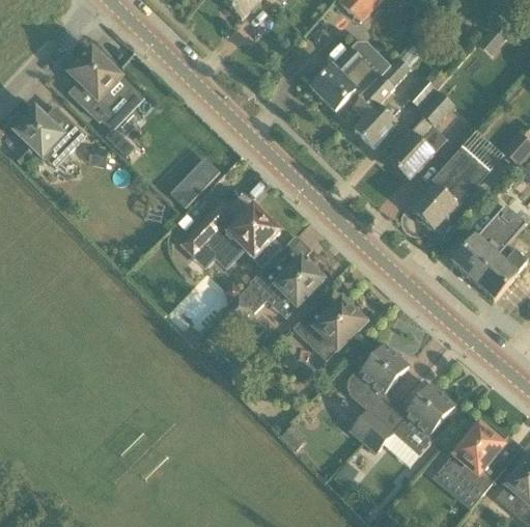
[(243,20),(261,0),(222,0),(232,9),(230,11),(238,18),(239,17),(243,20)]
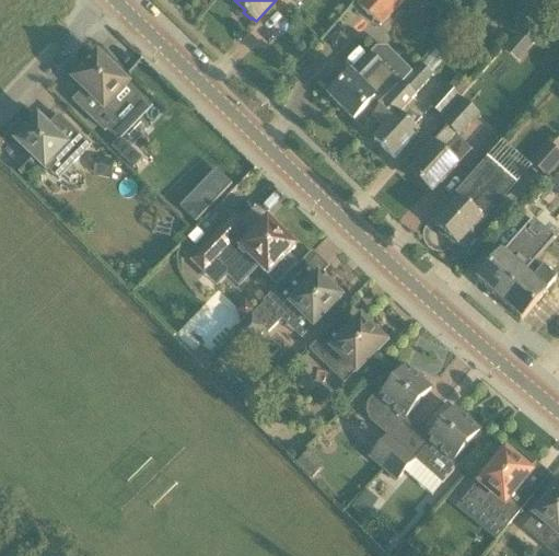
[(358,0),(382,23),(403,0),(358,0)]
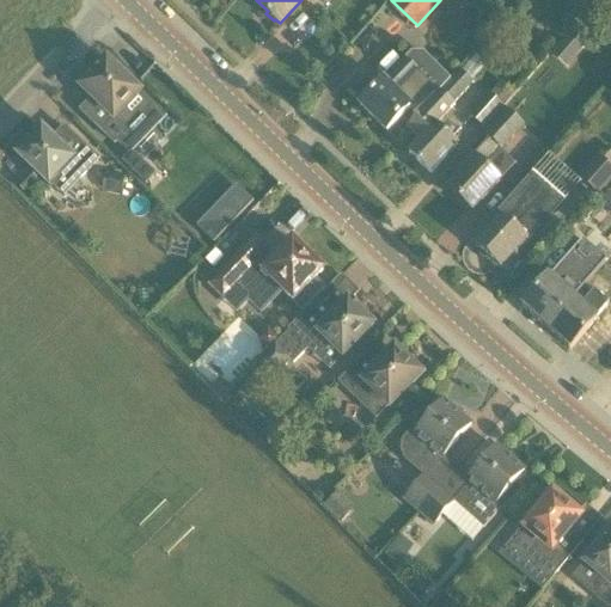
[(598,32),(582,18),(568,34),(584,48),(598,32)]
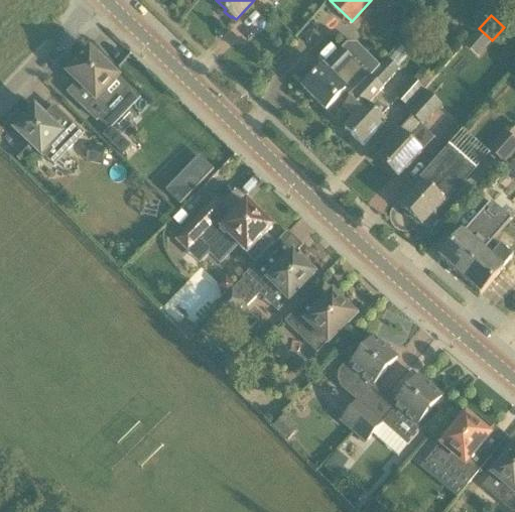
[(352,59),(355,57),(343,46),(325,67),(304,87),(328,109),(346,90),(350,94),(368,76),(352,59)]
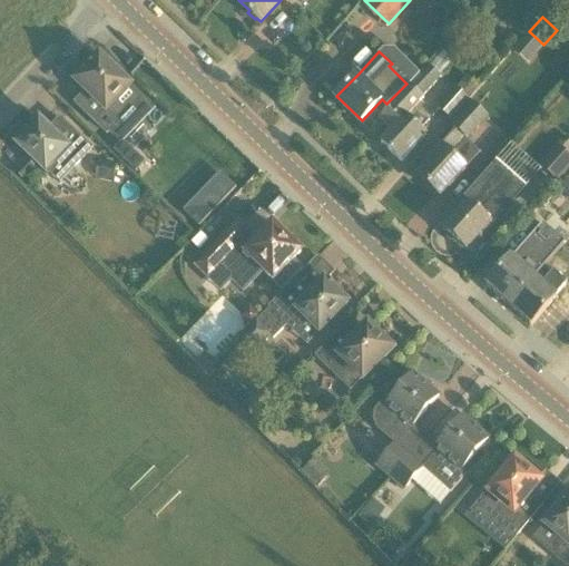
[(87,89),(76,100),(108,132),(120,118),(127,87),(130,84),(98,54),(88,64),(90,66),(87,72),(79,81),(87,89)]
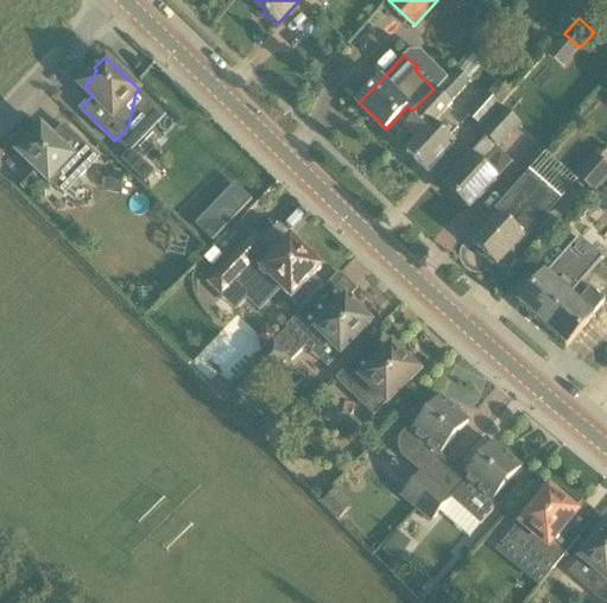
[(455,141),(435,124),(454,102),(453,102),(472,80),(459,67),(438,90),(406,124),(419,137),(408,150),(429,170),(455,141)]
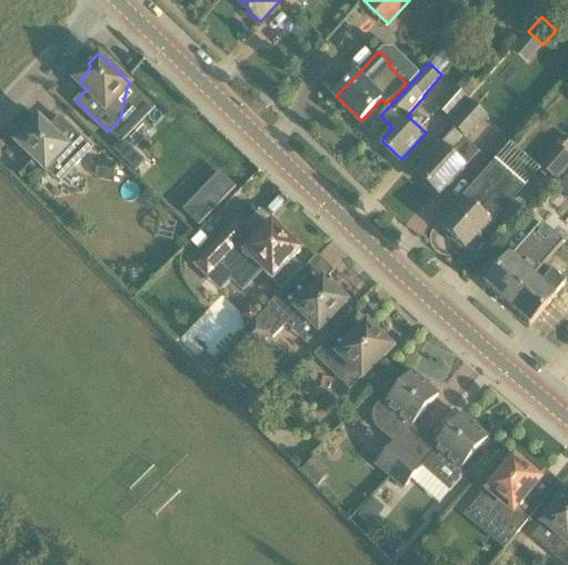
[(437,107),(450,118),(469,98),(455,85),(437,107)]
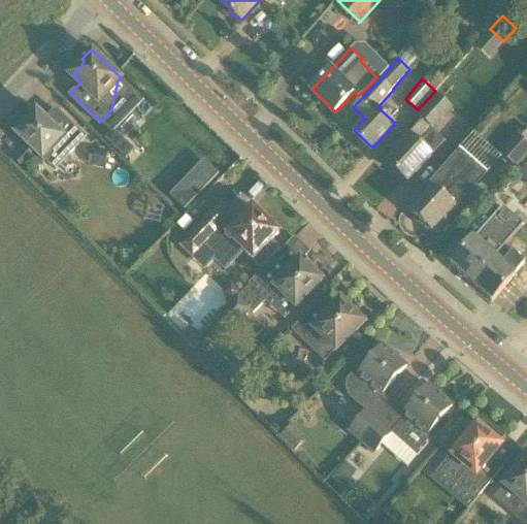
[(452,105),(435,91),(418,109),(416,111),(423,118),(397,145),(400,149),(388,162),(408,181),(432,155),(419,142),(452,105)]
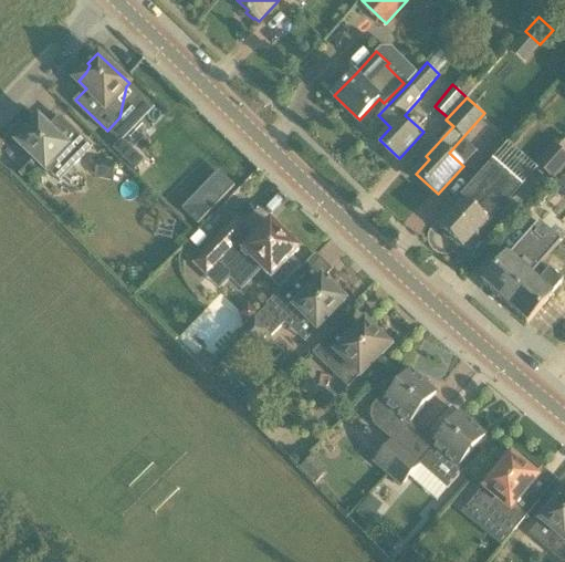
[(19,139),(17,141),(46,169),(60,156),(63,158),(66,162),(76,160),(80,158),(83,155),(92,145),(61,115),(50,126),(40,117),(30,127),(27,127),(18,135),(19,139)]
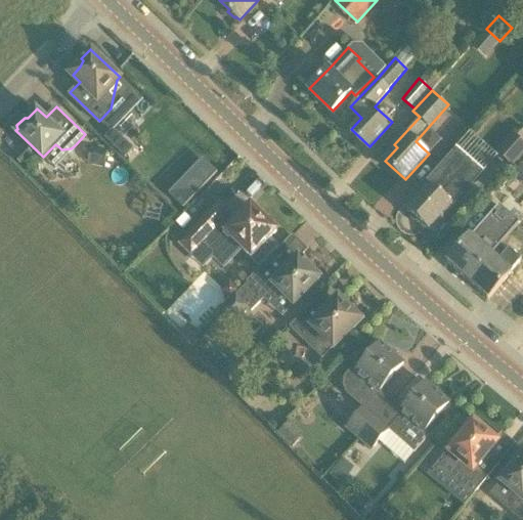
[(114,129),(104,138),(126,158),(134,149),(114,129)]
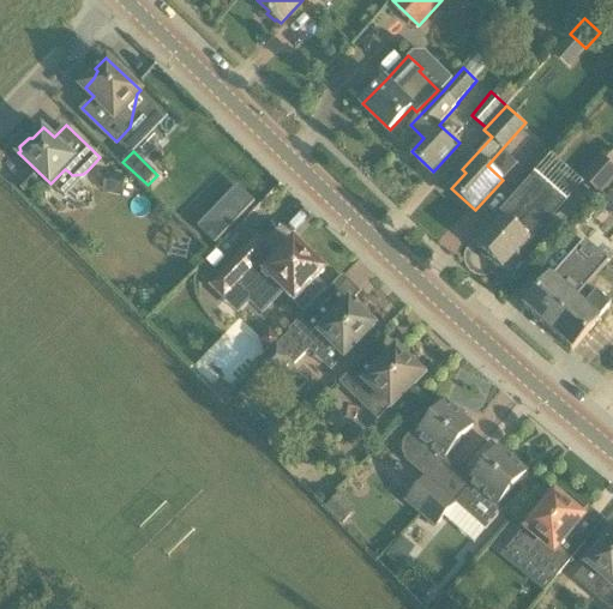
[(612,162),(607,158),(588,180),(601,192),(612,178),(612,162)]
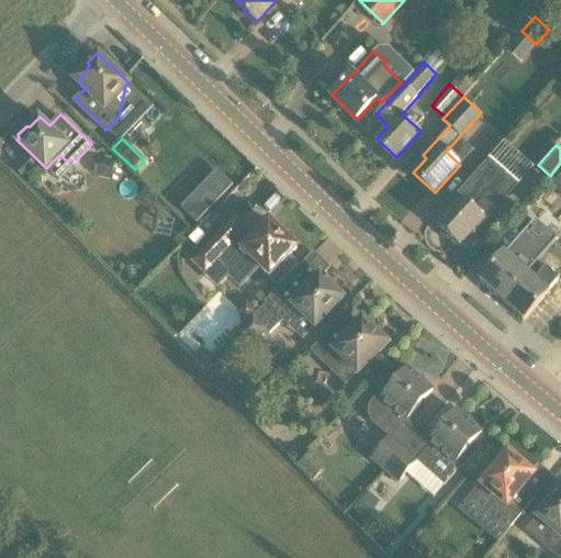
[(477,233),(505,198),(518,182),(489,156),(457,193),(461,198),(438,224),(441,227),(441,231),(442,233),(445,234),(446,234),(448,234),(459,244),(472,230),(477,233)]
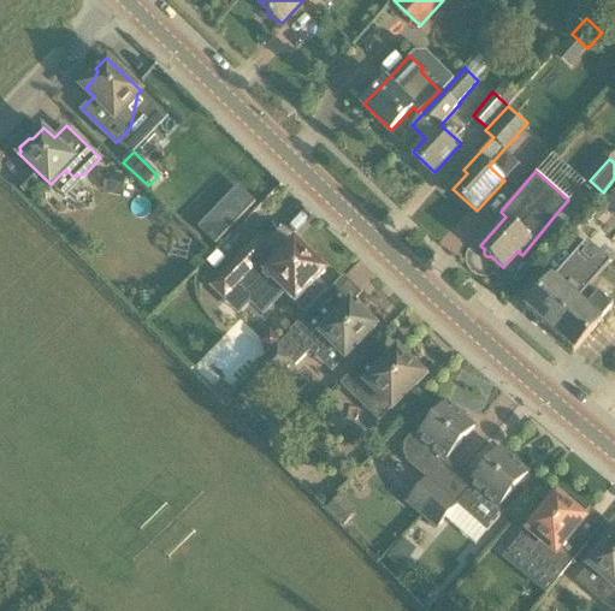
[(128,175),(107,172),(105,190),(125,194),(128,175)]
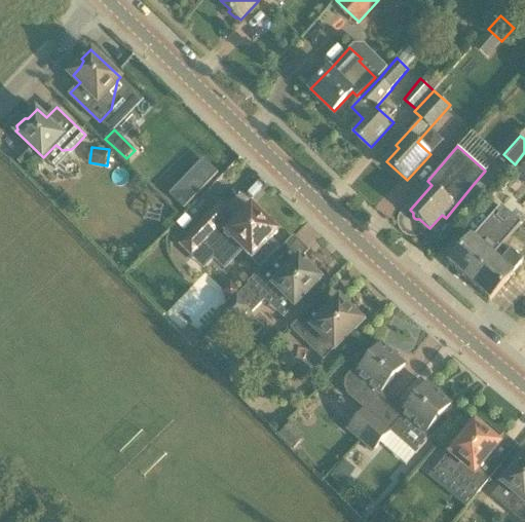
[(170,193),(184,207),(218,171),(203,157),(170,193)]
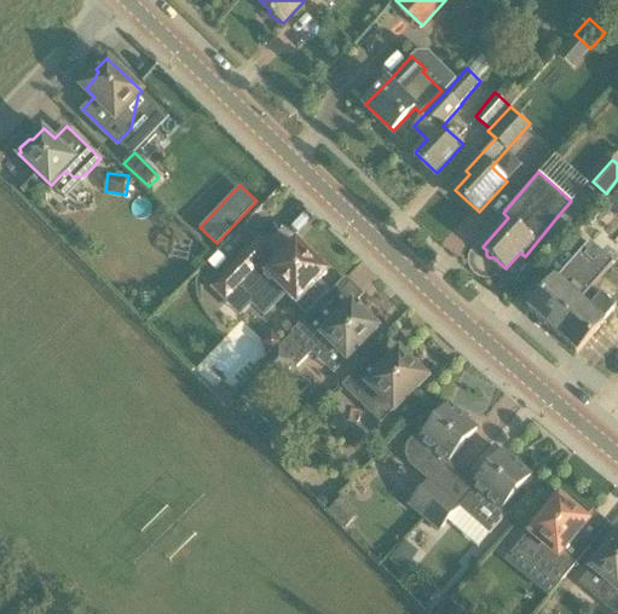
[(284,295),(295,305),(328,271),(325,267),(324,262),(322,258),(318,255),(312,255),(296,241),(272,266),(266,259),(275,250),(260,237),(213,285),(229,300),(247,279),(266,297),(269,299),(272,300),(275,300),(279,299),(281,297),(284,295)]
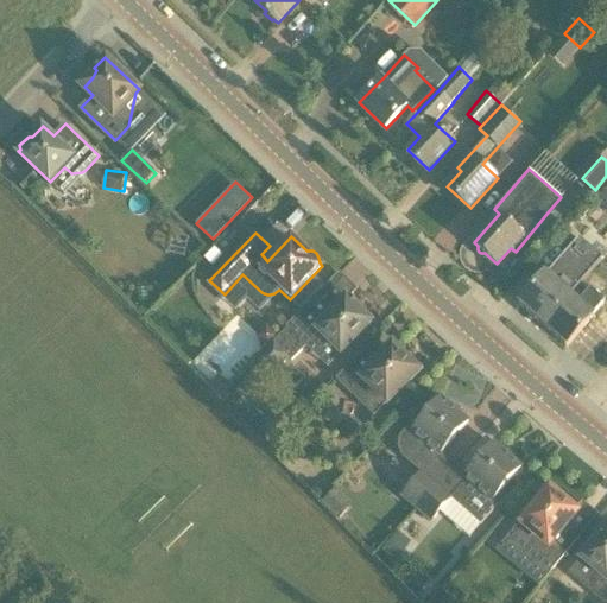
[(519,302),(543,323),(570,293),(563,286),(576,271),(562,258),(548,274),(545,272),(519,302)]
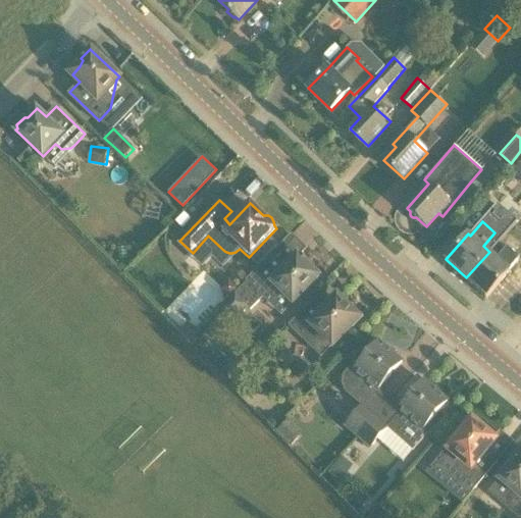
[(489,252),(466,277),(487,296),(510,270),(520,279),(520,257),(507,246),(496,258),(489,252)]
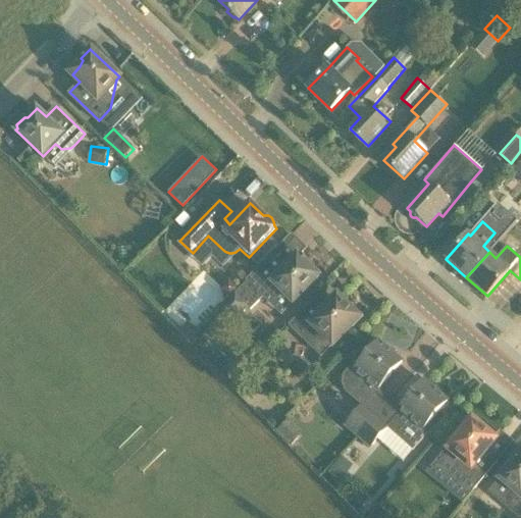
[(276,250),(248,279),(281,313),(291,305),(319,276),(318,274),(318,270),(311,263),(308,264),(298,255),(291,262),(276,250)]
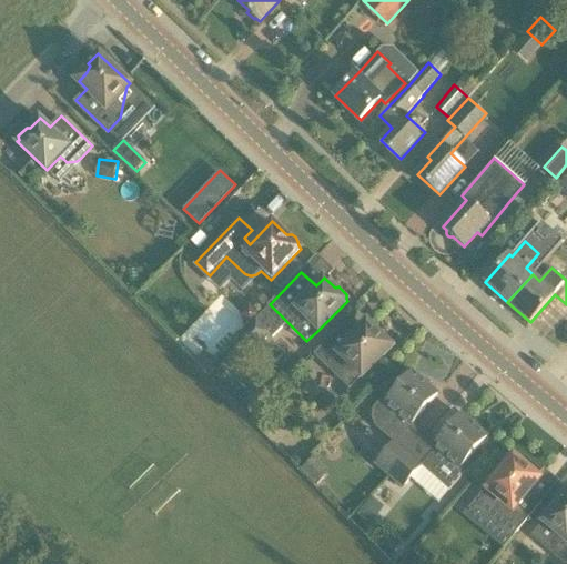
[(271,330),(256,316),(239,335),(252,349),(271,330)]
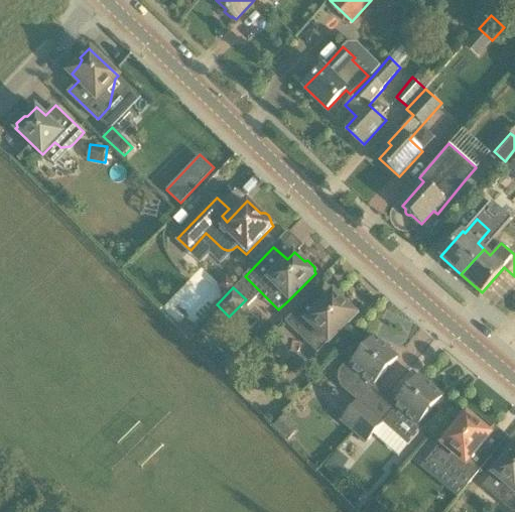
[(286,321),(317,352),(358,311),(348,302),(346,304),(342,300),(340,302),(333,294),(326,301),(315,291),(286,321)]
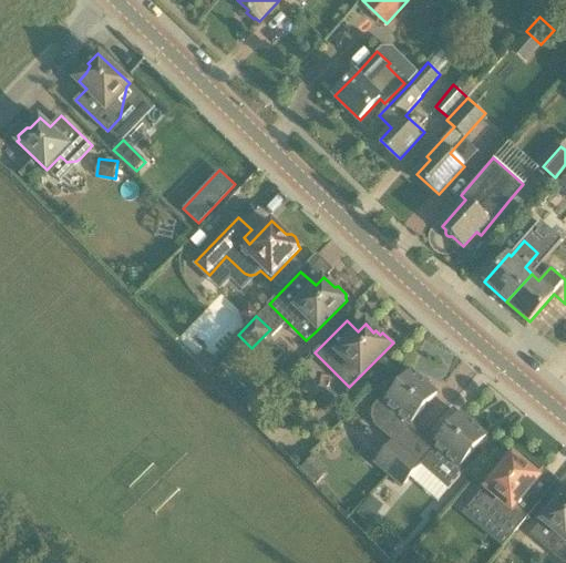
[(413,370),(410,370),(384,399),(381,397),(377,401),(373,405),(373,407),(372,409),(372,412),(372,413),(372,418),(373,420),(374,422),(379,427),(384,433),(393,440),(395,439),(409,423),(438,392),(429,385),(431,380),(415,372),(413,370)]
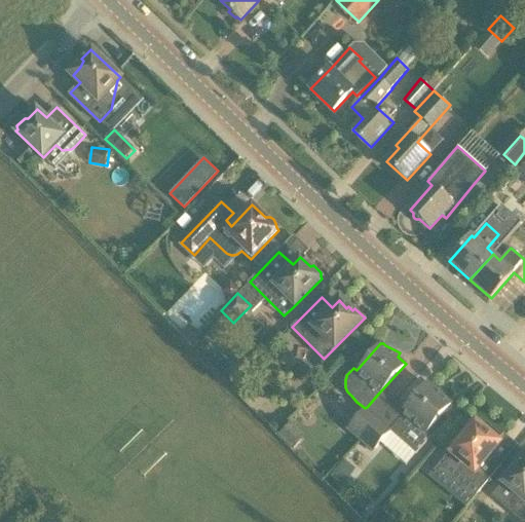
[(425,434),(451,404),(450,402),(441,388),(437,390),(428,383),(403,413),(390,427),(389,429),(390,430),(416,452),(429,437),(425,434)]
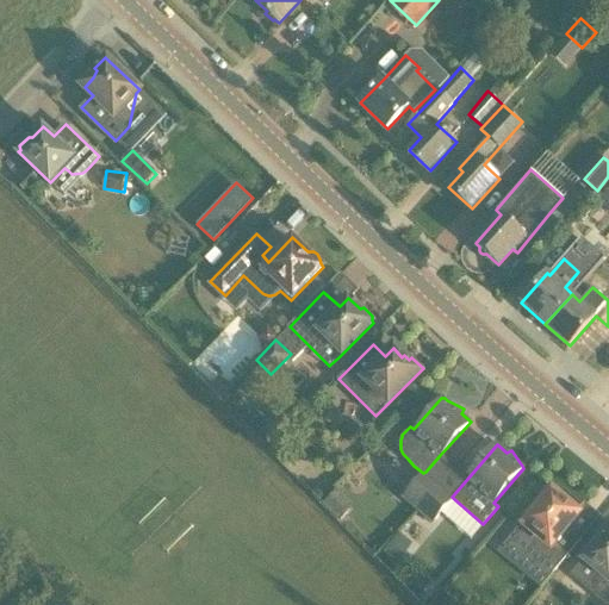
[(416,507),(439,484),(426,472),(423,473),(403,496),(416,507)]
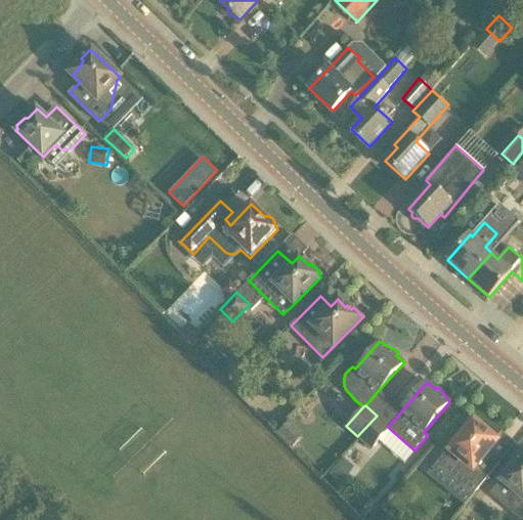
[(372,448),(389,428),(388,427),(389,426),(377,416),(357,436),(372,448)]
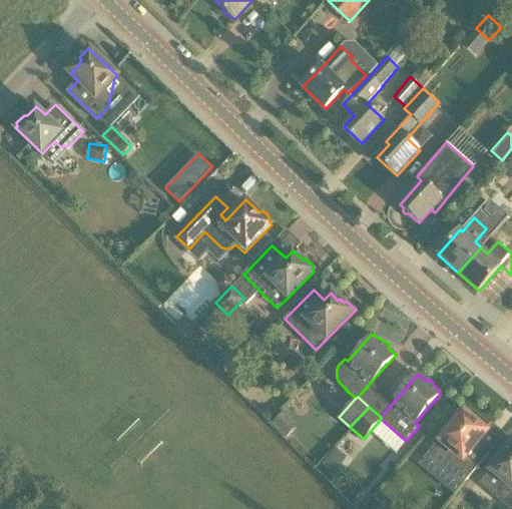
[(466,410),(438,444),(439,445),(431,454),(465,481),(490,450),(479,440),(486,433),(479,424),(474,421),(476,418),(466,410)]
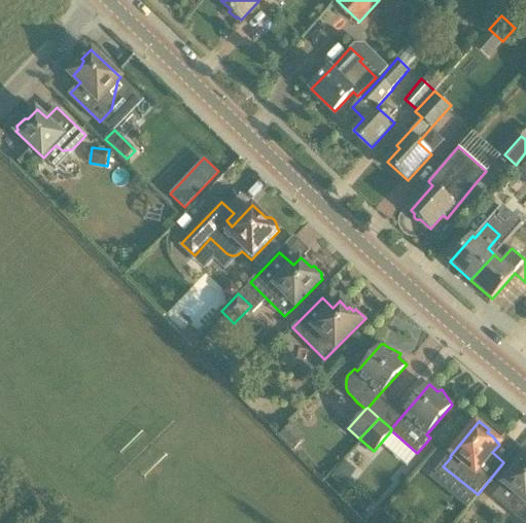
[(525,456),(515,469),(494,496),(525,522),(525,456)]
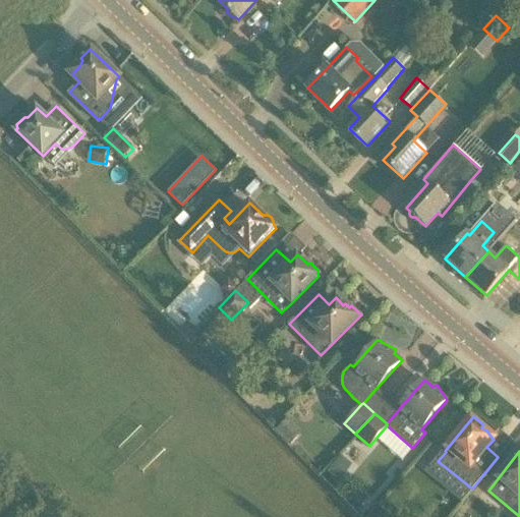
[(363,493),(354,504),(363,512),(373,502),(363,493)]
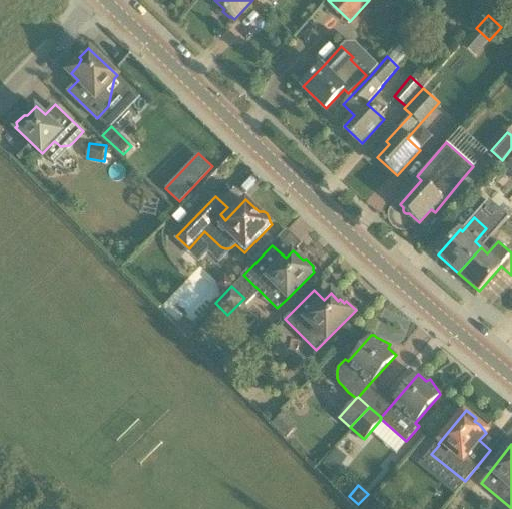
[(388,508),(375,497),(363,508),(388,508)]
